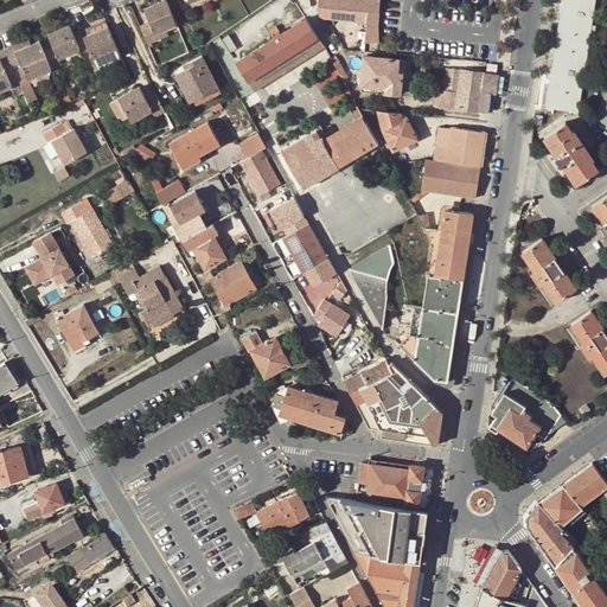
[(178,21),(167,0),(164,0),(146,7),(152,20),(141,25),(148,42),(152,40),(160,37),(158,30),(167,25),(178,21)]
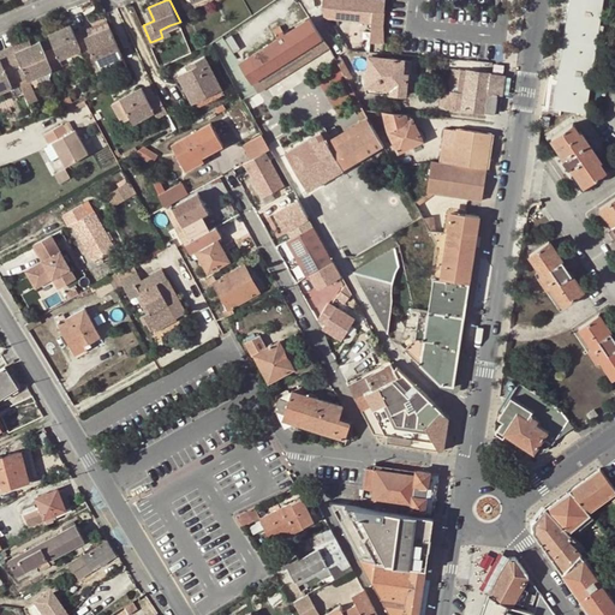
[(372,11),(384,12),(384,0),(357,0),(357,10),(372,11)]
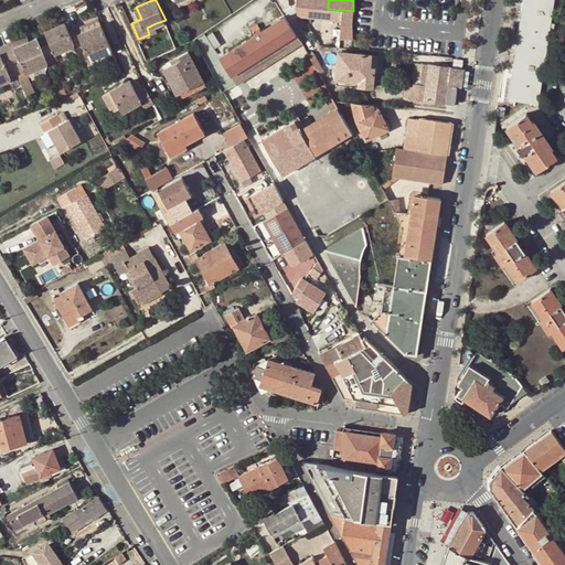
[(551,17),(553,0),(525,0),(511,92),(539,96),(544,62),(548,63),(551,56),(545,55),(550,30),(554,30),(555,24),(550,23),(551,17)]
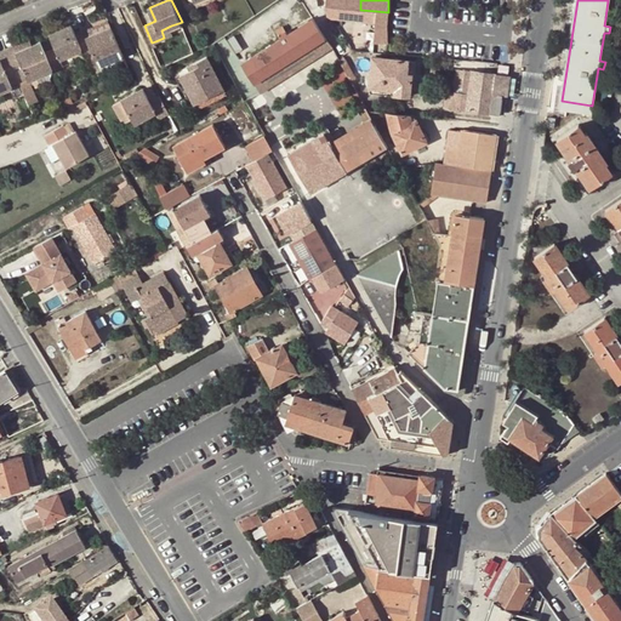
[(617,0),(608,0),(605,18),(615,20),(617,0)]
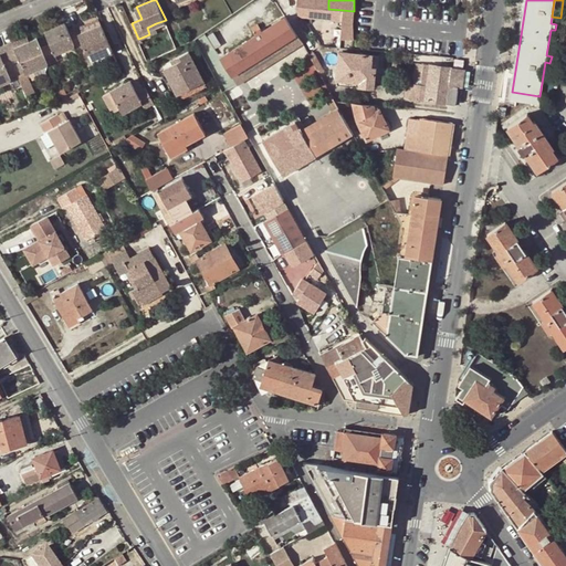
[(310,14),(311,7),(296,6),(296,4),(295,4),(297,13),(300,13),(310,14)]
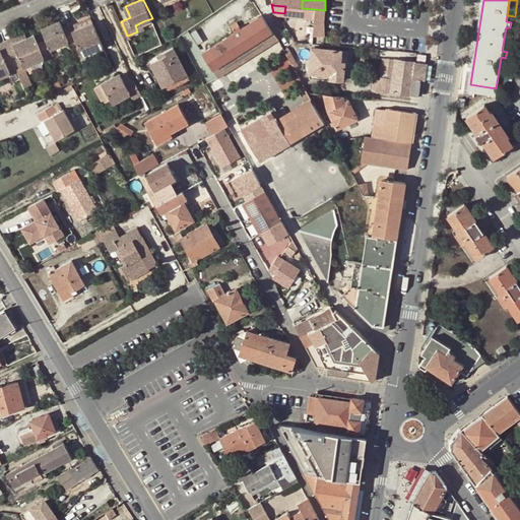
[(317,22),(323,22),(325,10),(315,9),(314,21),(316,22),(317,22)]
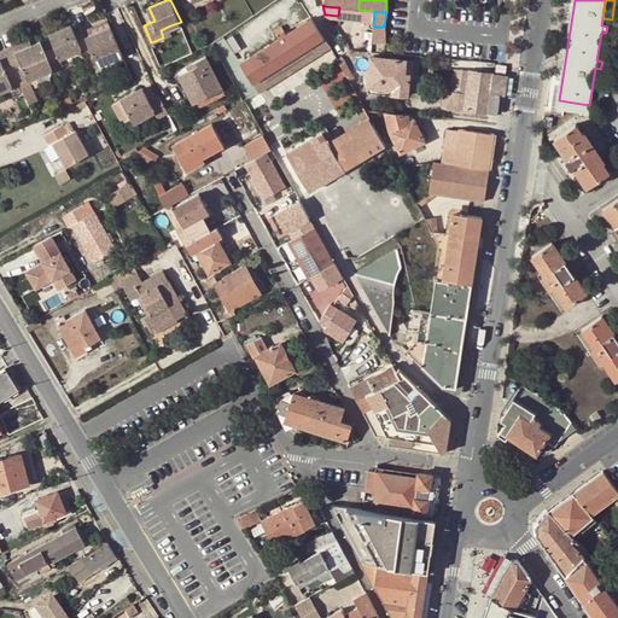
[(252,82),(324,38),(312,18),(286,34),(280,39),(240,63),(252,82)]
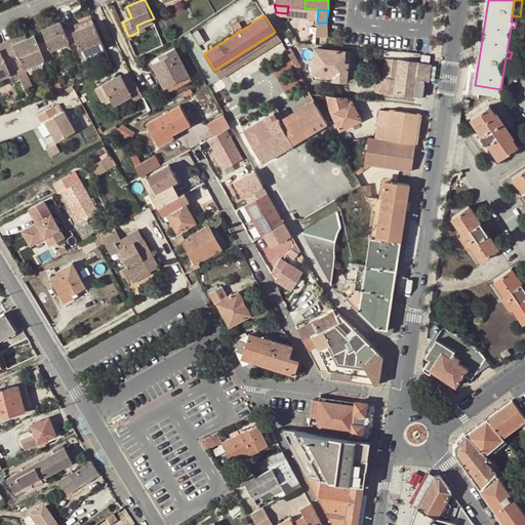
[(511,22),(516,23),(522,24),(523,16),(520,16),(512,15),(511,22)]
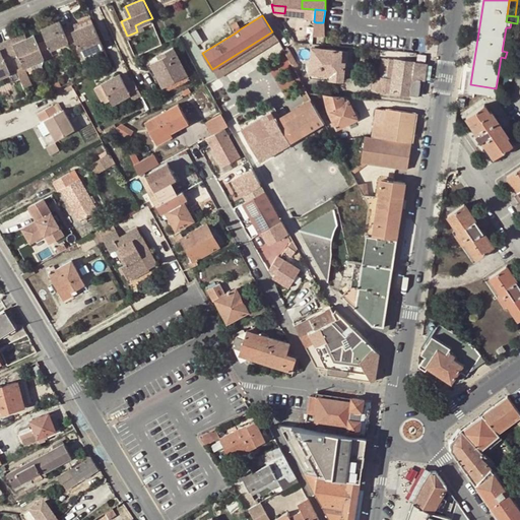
[(65,28),(62,21),(44,29),(49,41),(41,44),(48,59),(57,55),(54,49),(63,46),(70,42),(65,28)]
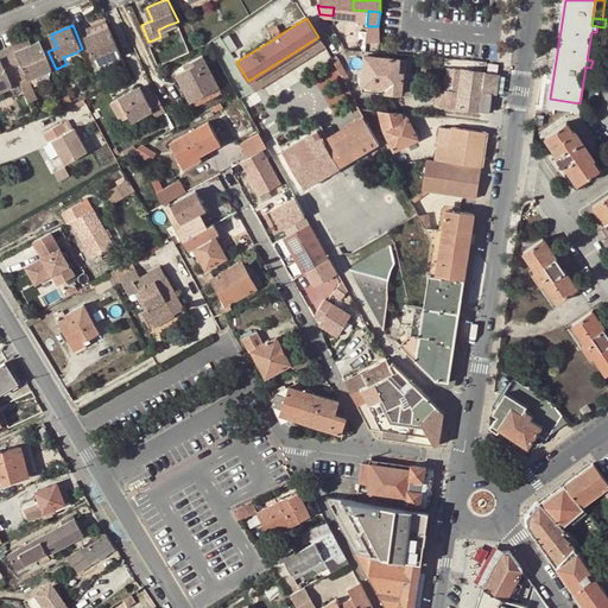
[(171,32),(170,29),(168,25),(158,30),(160,37),(171,32)]
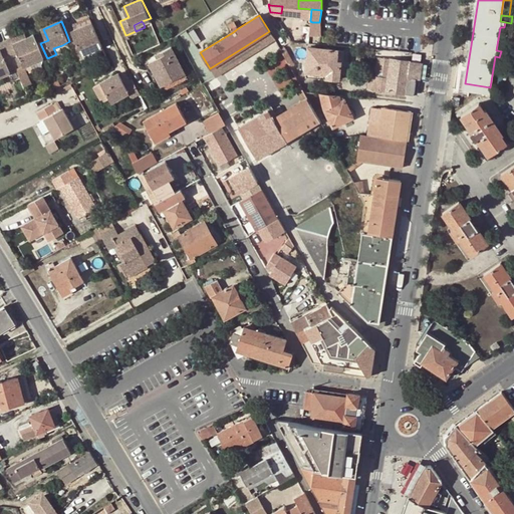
[(103,45),(93,22),(85,25),(79,27),(77,22),(64,28),(69,41),(70,43),(77,40),(83,54),(103,45)]
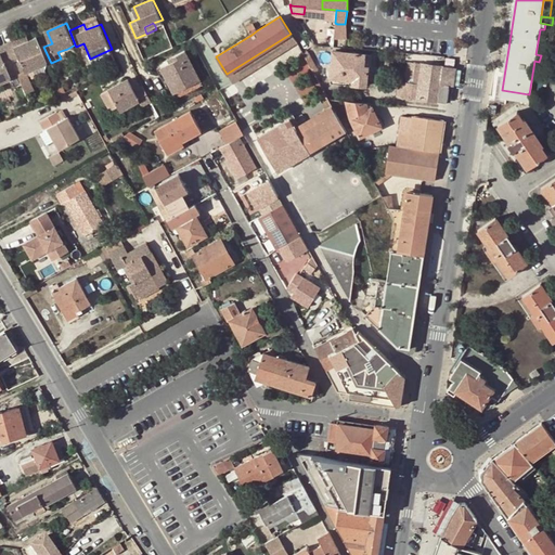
[(252,35),(257,30),(253,24),(246,27),(248,31),(249,31),(252,35)]
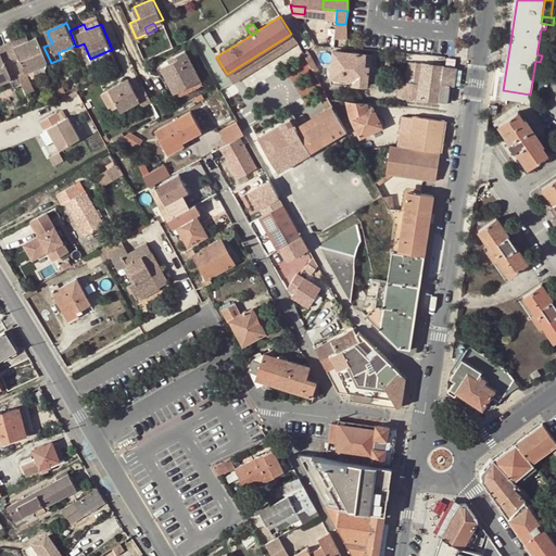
[(337,38),(344,39),(345,24),(339,24),(337,38)]
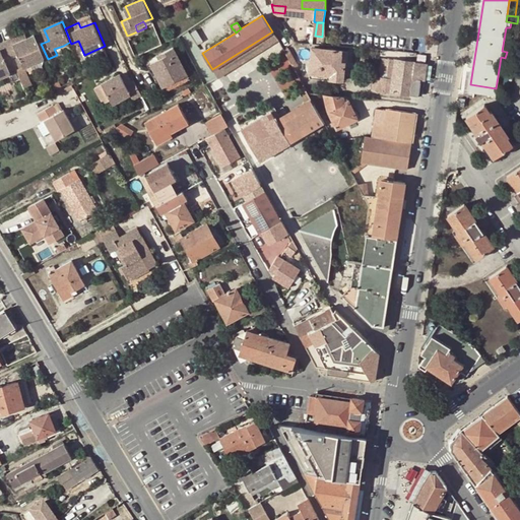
[(277,40),(272,31),(212,69),(217,77),(277,40)]
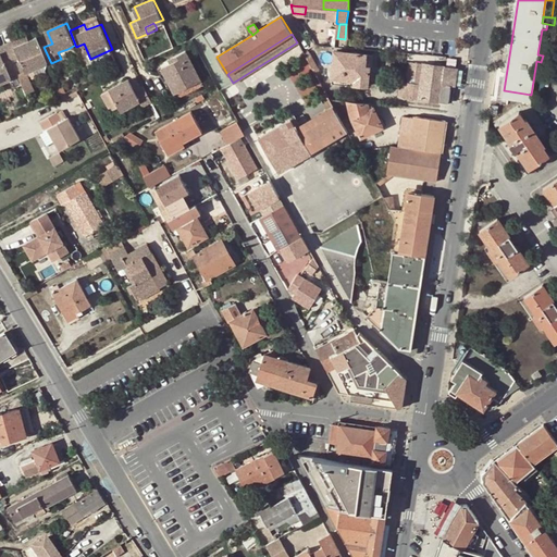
[(28,73),(51,63),(44,47),(39,37),(32,40),(25,42),(23,38),(8,45),(21,74),(27,71),(28,73)]
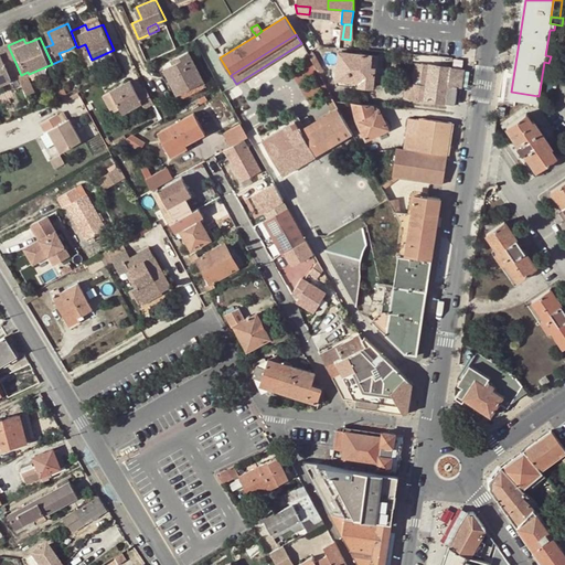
[(21,75),(8,45),(0,49),(0,86),(14,81),(13,77),(21,75)]
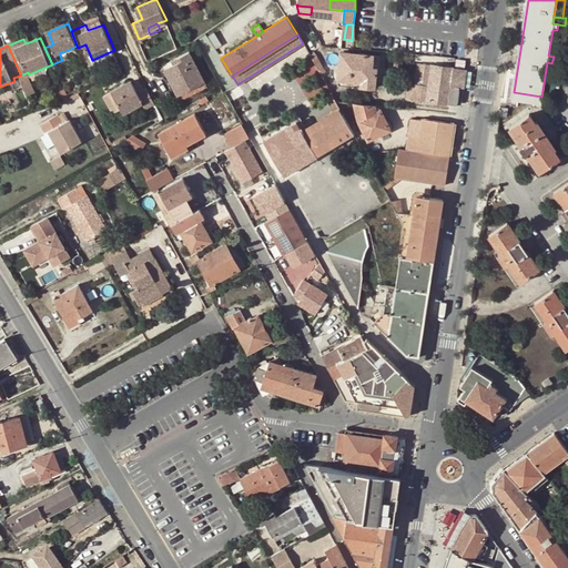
[(165,68),(176,87),(182,99),(209,83),(191,50),(179,56),(181,60),(165,68)]
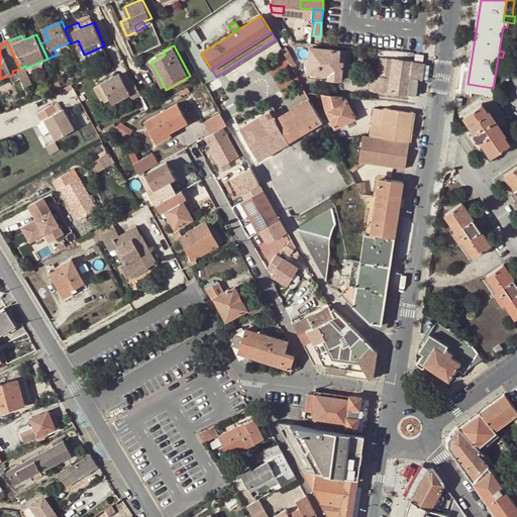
[(286,47),(282,49),(292,68),(296,66),(286,47)]
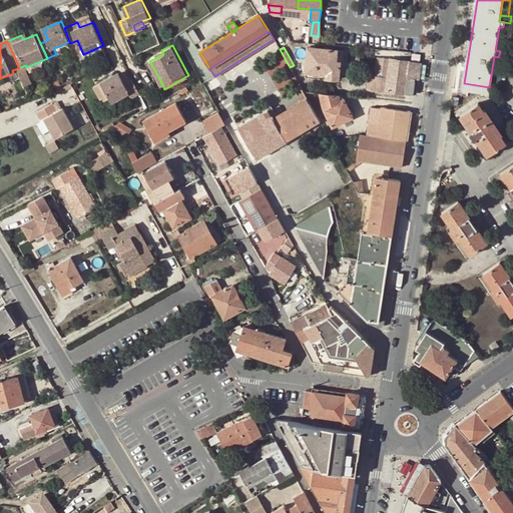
[(339,75),(345,75),(346,68),(342,68),(344,50),(308,47),(305,77),(327,79),(327,78),(333,79),(338,79),(339,75)]
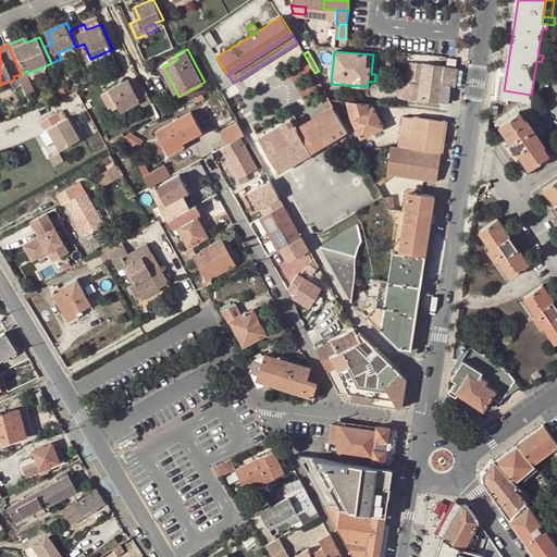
[(421,82),(423,64),(410,62),(405,98),(412,99),(415,84),(411,83),(411,81),(421,82)]
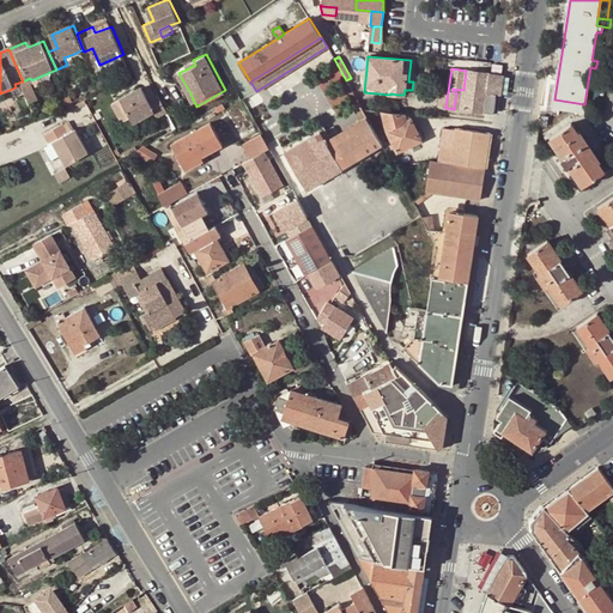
[(487,93),(490,73),(466,71),(463,90),(461,110),(484,113),(487,93)]
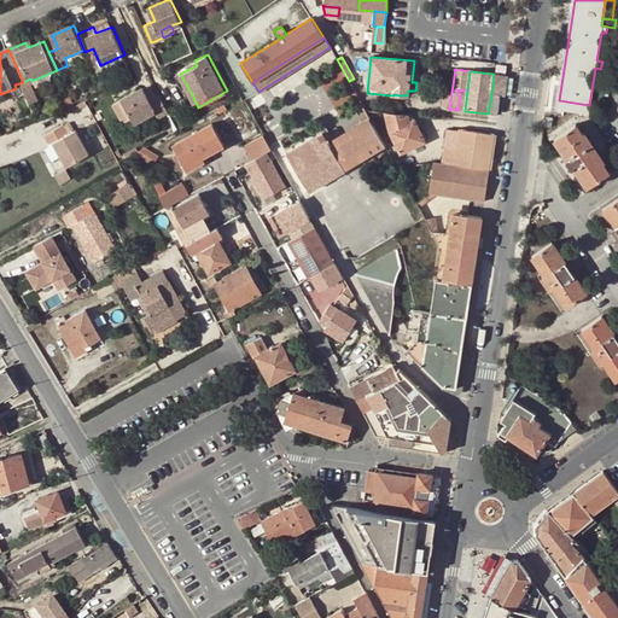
[(187,97),(192,94),(180,74),(176,76),(187,97)]
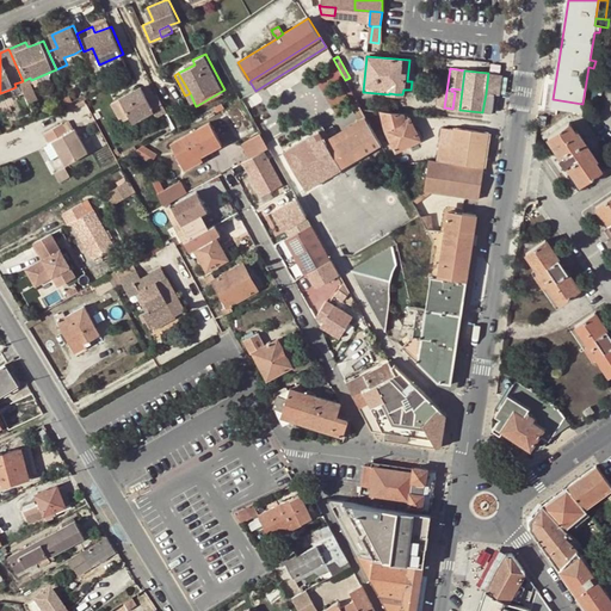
[(500,74),(488,73),(486,93),(493,93),(498,94),(500,74)]
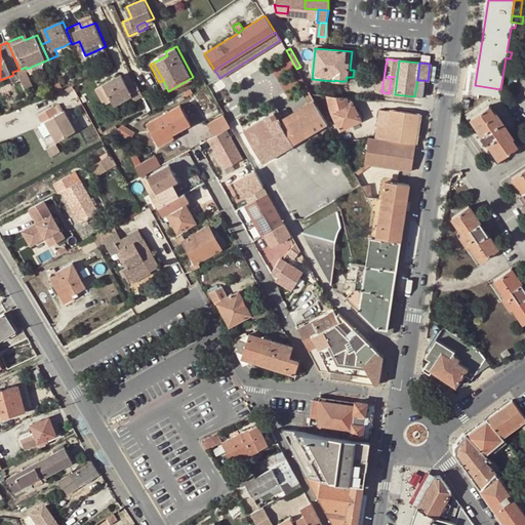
[(26,67),(19,70),(28,88),(30,87),(31,87),(34,86),(27,69),(26,67)]
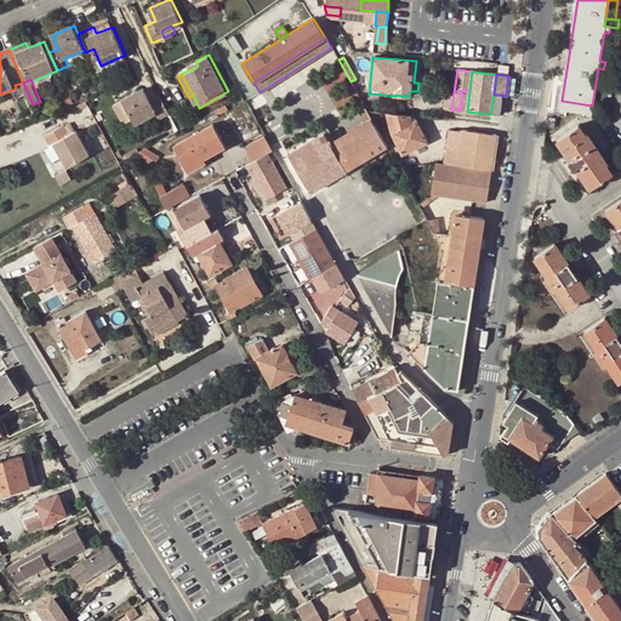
[(171,112),(161,95),(152,100),(144,87),(115,103),(125,121),(135,117),(137,121),(148,115),(158,110),(161,117),(171,112)]
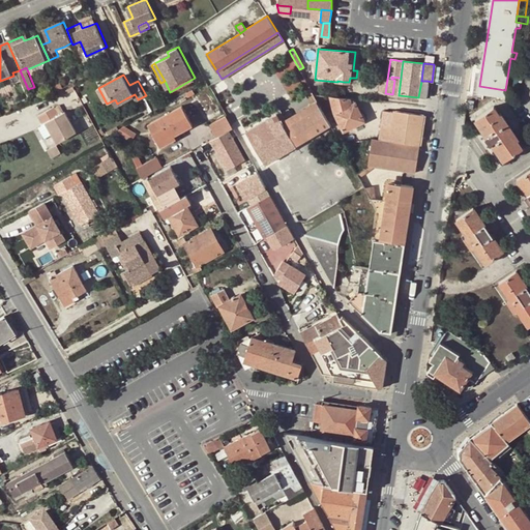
[(392,94),(399,95),(401,78),(391,77),(391,79),(394,80),(392,94)]
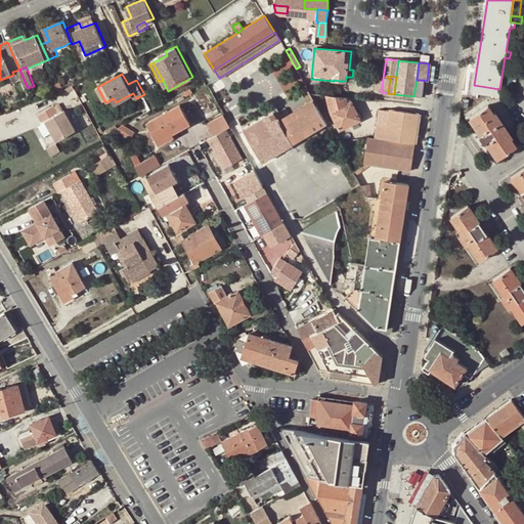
[(423,80),(417,80),(413,96),(418,96),(422,94),(423,80)]
